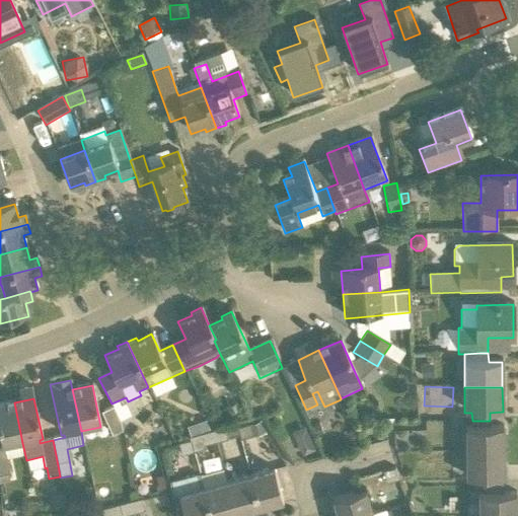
[(0,437),(2,448),(22,443),(14,402),(0,406),(0,437)]
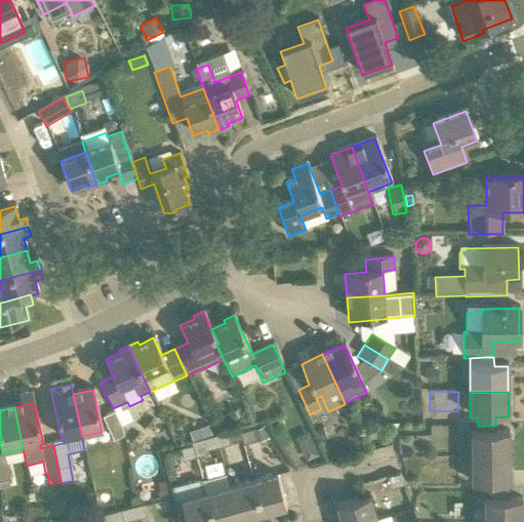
[(121,428),(114,413),(102,418),(113,442),(123,438),(121,428)]
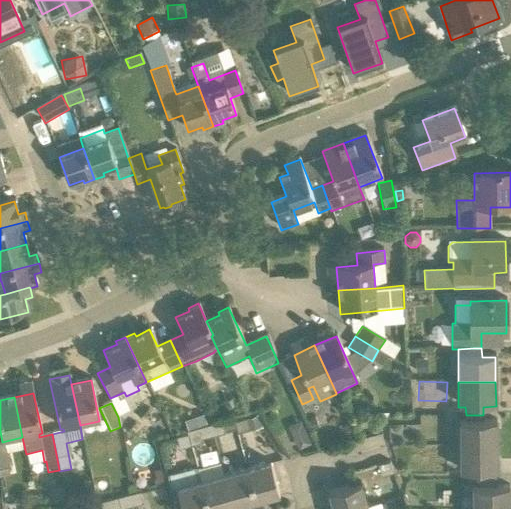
[(459,423),(459,447),(496,447),(496,422),(483,423),(483,415),(474,415),(466,415),(466,423),(459,423)]
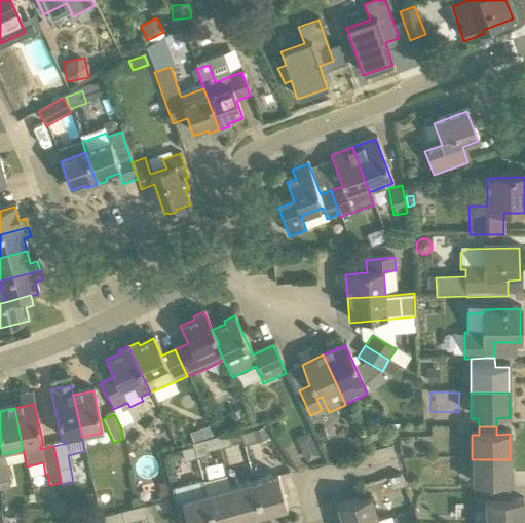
[(209,427),(199,431),(202,441),(212,437),(209,427)]
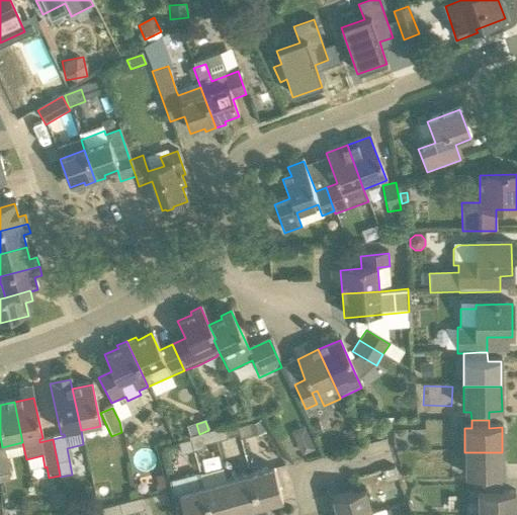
[(259,423),(248,426),(250,433),(263,430),(259,423)]
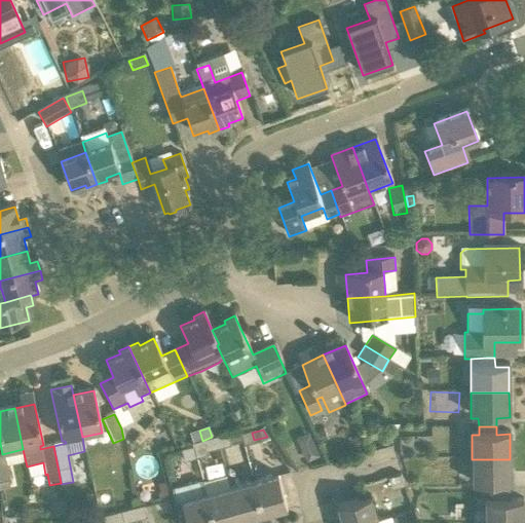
[(320,445),(328,442),(324,431),(315,434),(320,445)]
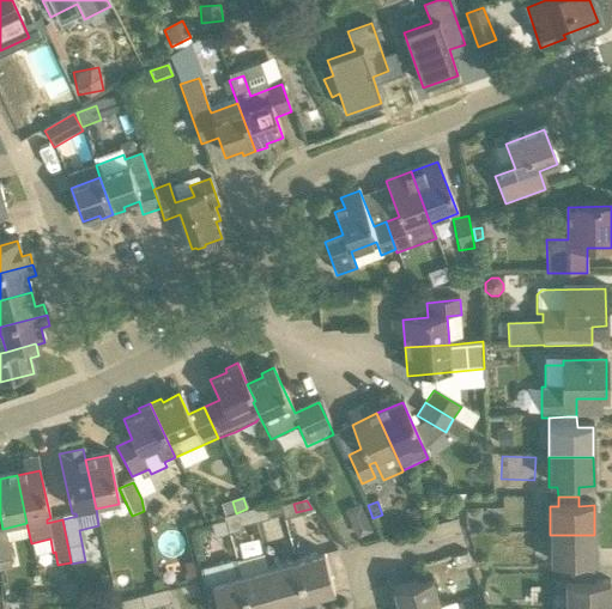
[(294,504),(280,507),(283,517),(284,521),(297,517),(296,512),(294,504)]
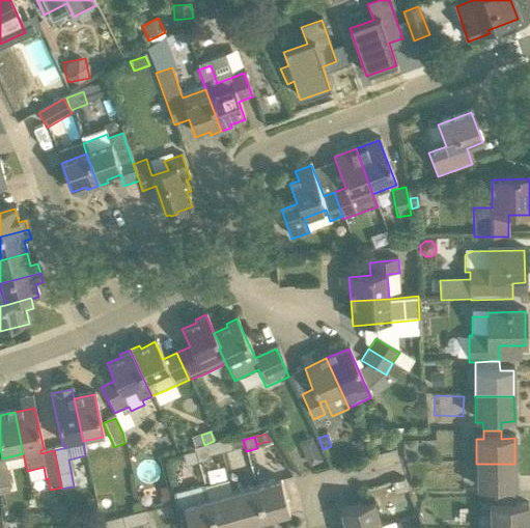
[(219,454),(232,451),(228,439),(216,443),(219,454)]
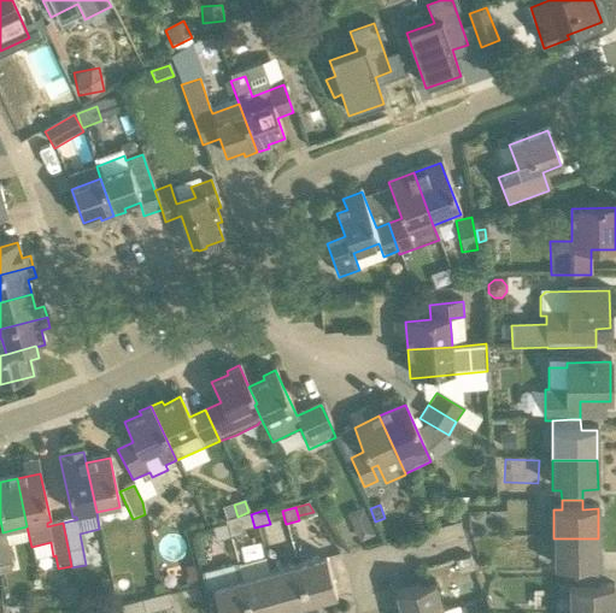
[(224,522),(226,525),(229,540),(244,535),(242,530),(254,528),(251,514),(224,522)]
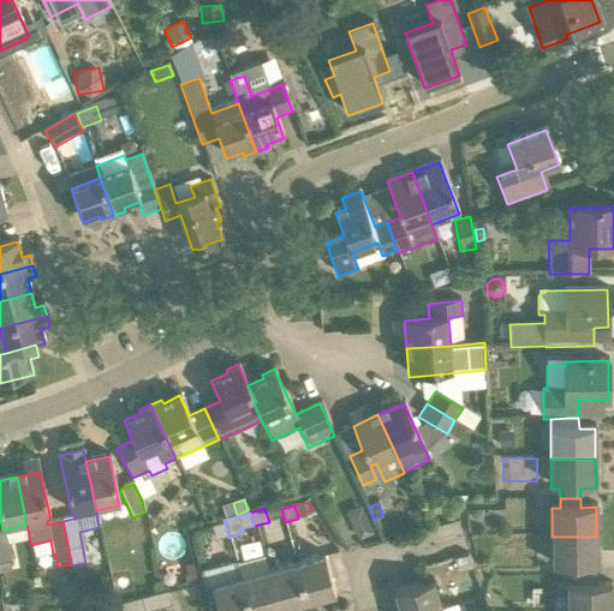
[(212,527),(212,528),(215,541),(228,538),(225,523),(212,527)]
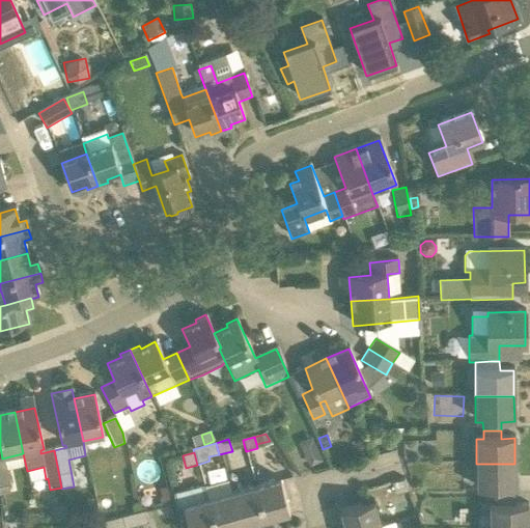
[(221,454),(210,457),(212,466),(223,463),(221,454)]
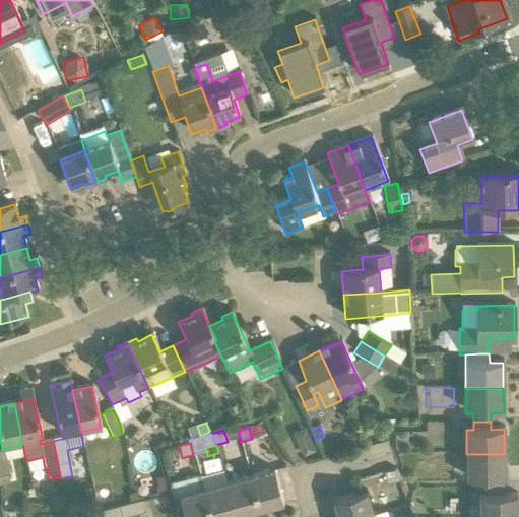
[(0,478),(8,476),(10,476),(6,461),(4,451),(0,452),(0,478)]
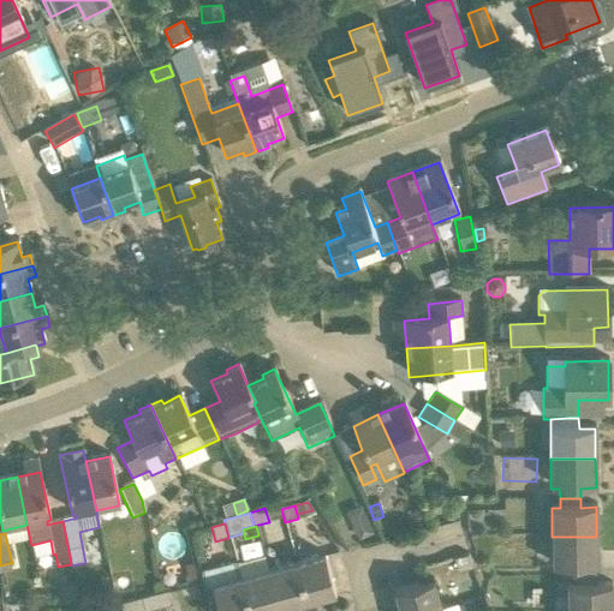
[(574,576),(585,576),(596,576),(595,567),(597,567),(596,537),(552,537),(552,567),(574,567),(574,576)]
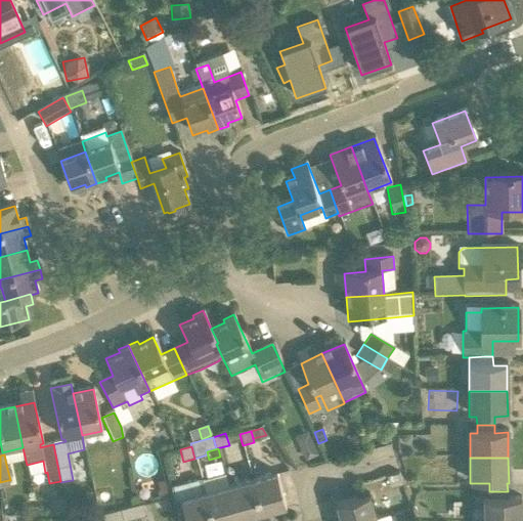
[(390,489),(401,486),(398,474),(387,478),(390,489)]
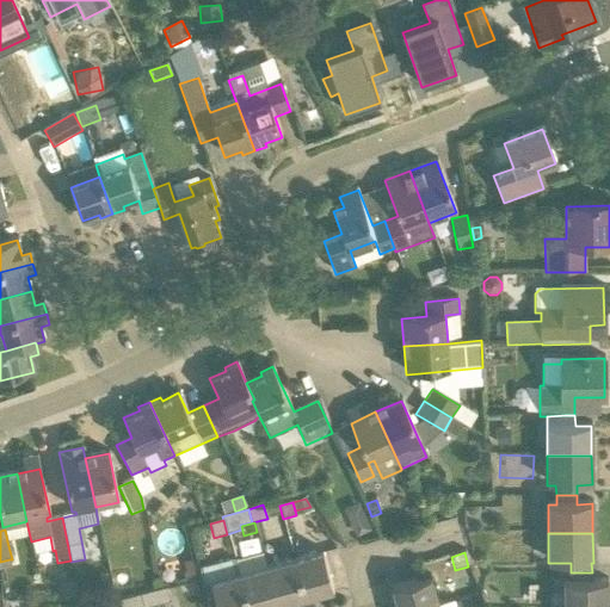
[(333,592),(322,553),(294,561),(305,599),(333,592)]
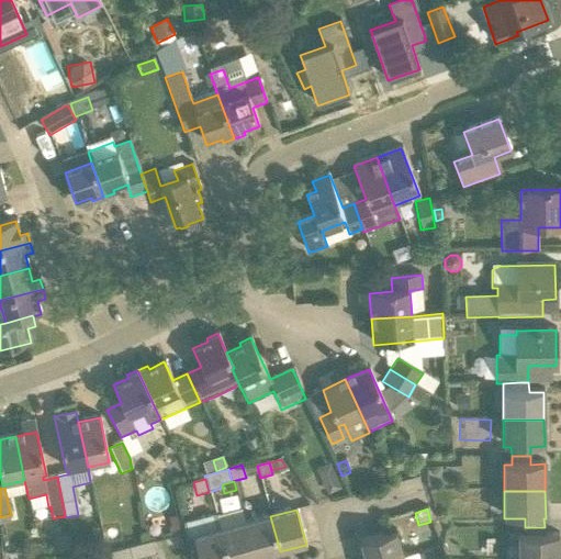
[(220,530),(226,558),(255,558),(245,523),(244,524),(240,511),(216,517),(221,529),(220,530)]
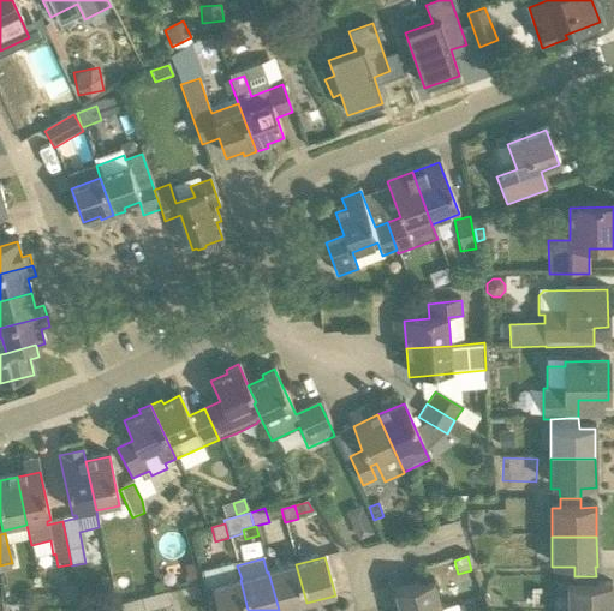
[(296,564),(268,571),(279,610),(282,610),(307,603),(296,564)]
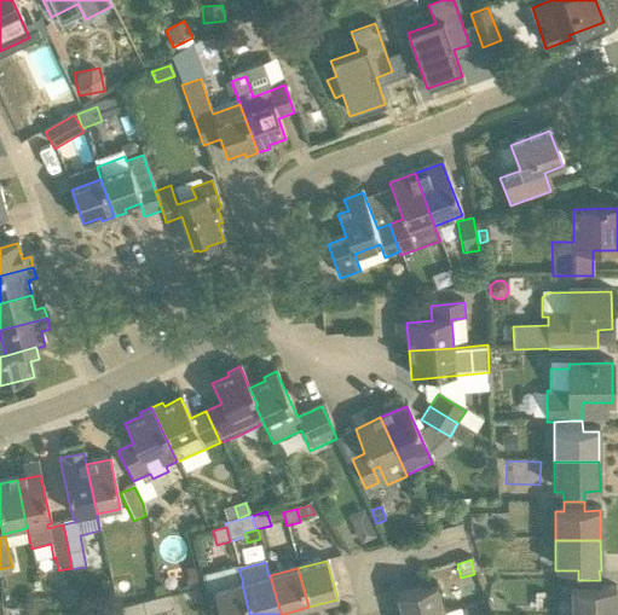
[(570,590),(570,614),(616,614),(616,590),(600,590),(600,580),(589,580),(578,580),(578,590),(570,590)]
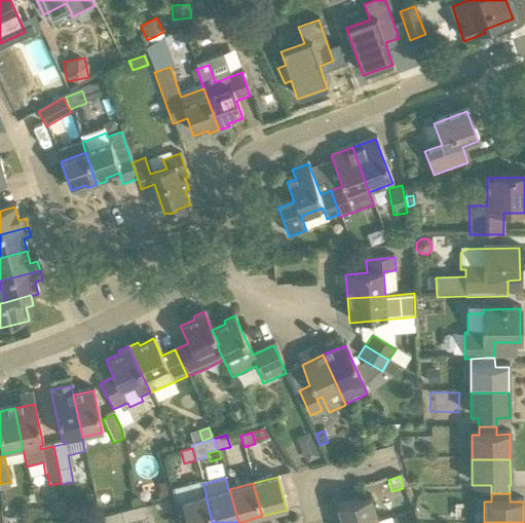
[(181,502),(186,522),(212,522),(205,496),(181,502)]
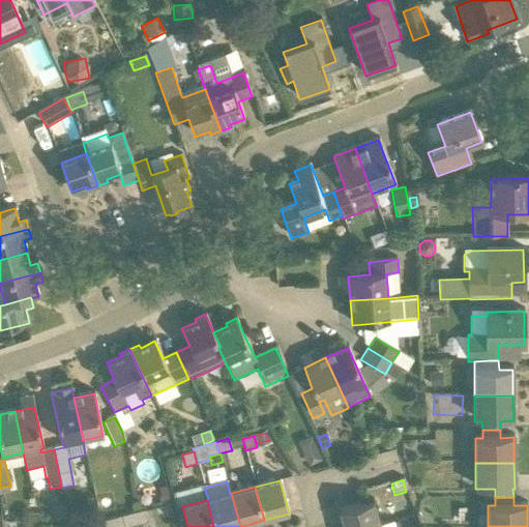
[(380,526),(374,502),(340,511),(343,526),(380,526)]
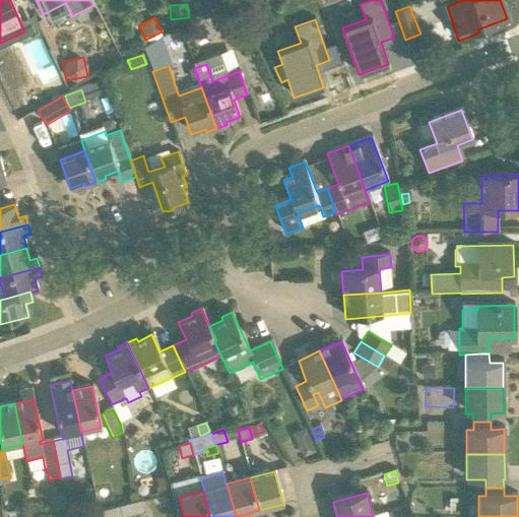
[(49,501),(53,513),(67,508),(62,496),(49,501)]
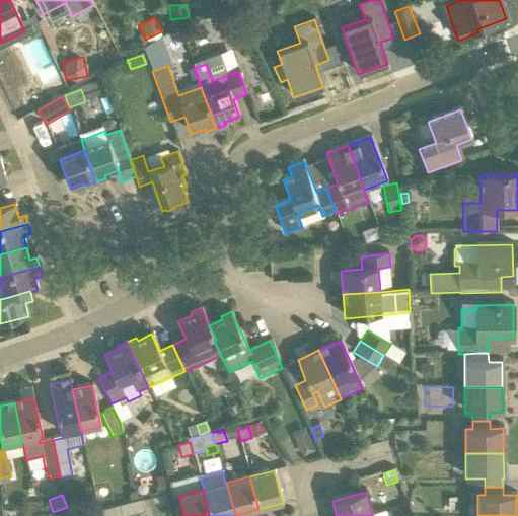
[(142,500),(129,503),(133,515),(145,512),(142,500)]
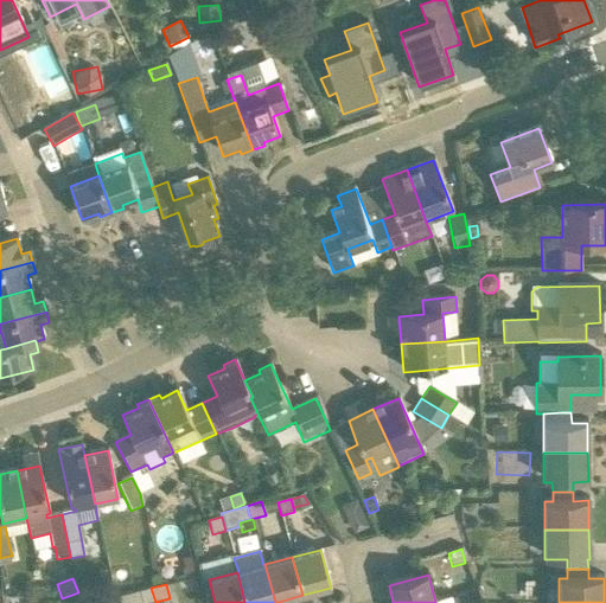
[(155,602),(151,588),(106,601),(106,602),(155,602)]
